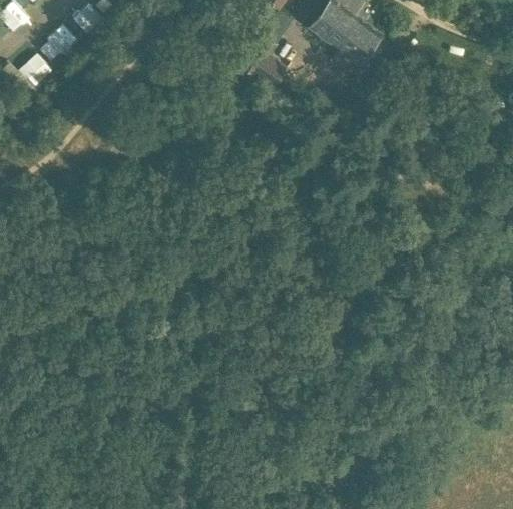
[(11,0),(0,10),(0,17),(12,32),(28,18),(12,0),(11,0)]
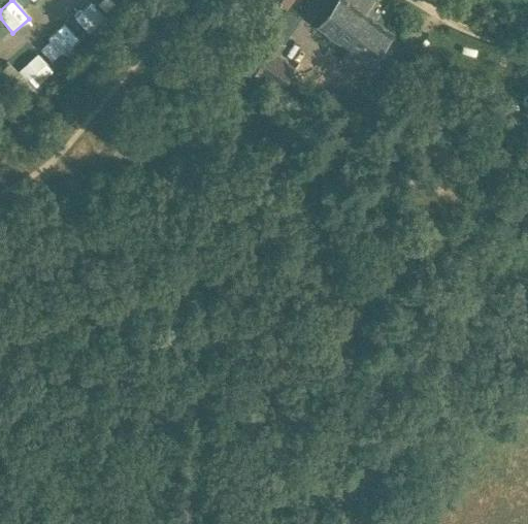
[(272,0),(287,10),(293,0),(272,0)]
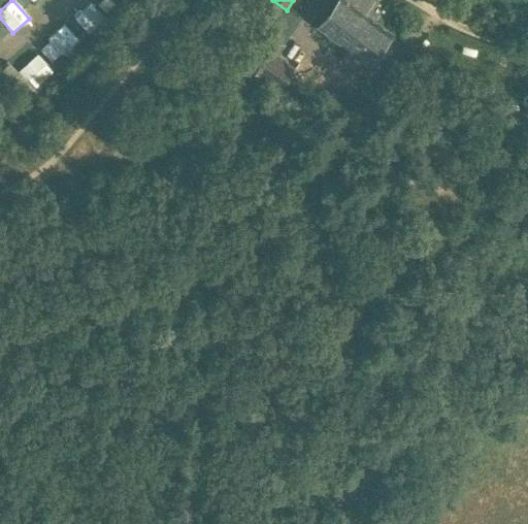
[(336,0),(318,26),(368,65),(392,34),(366,14),(374,3),(370,0),(336,0)]
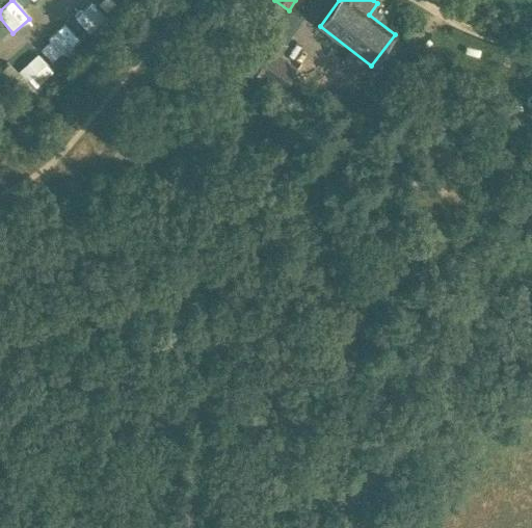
[(69,25),(82,40),(105,19),(92,4),(69,25)]
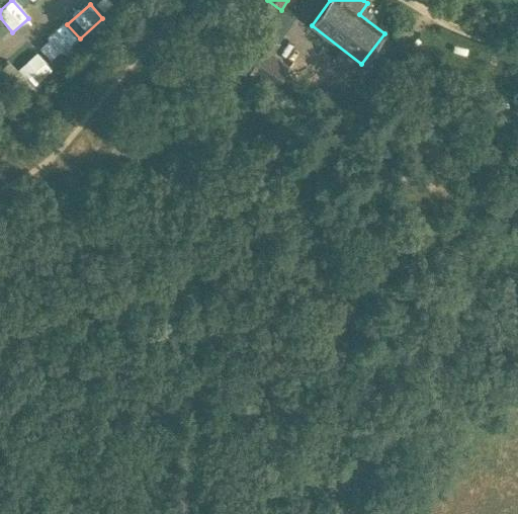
[(63,23),(48,39),(64,55),(80,38),(63,23)]
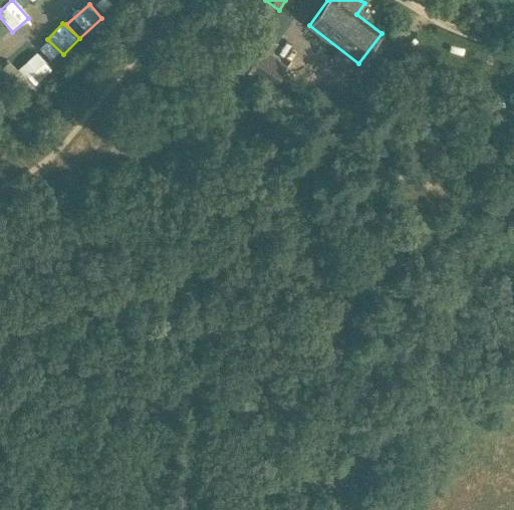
[(273,89),(286,70),(269,58),(278,45),(260,33),(239,65),(273,89)]
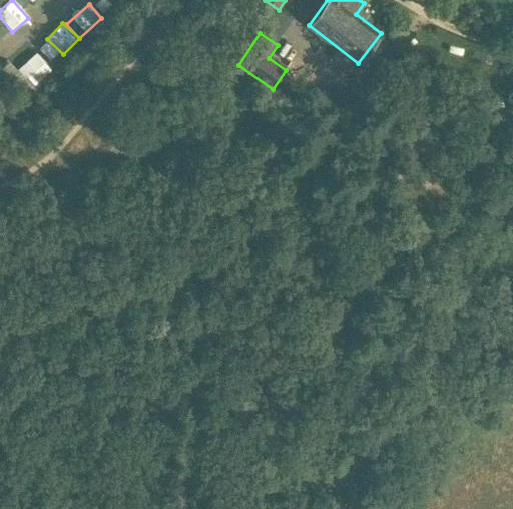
[(35,86),(53,70),(37,53),(19,70),(35,86)]
